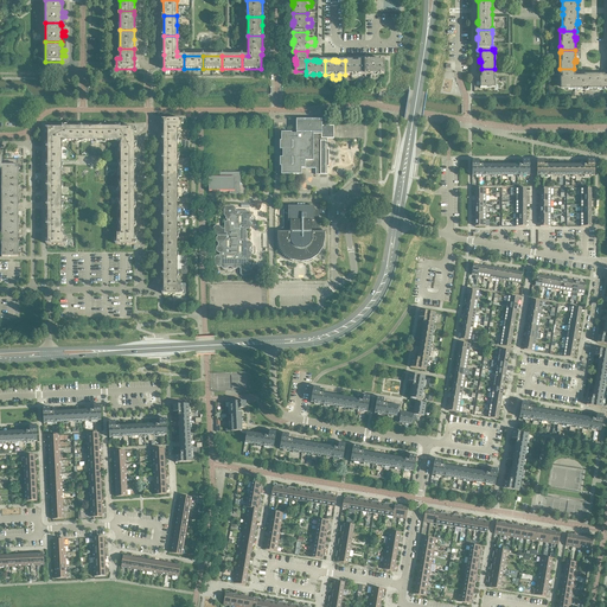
[(364,75),(364,61),(358,61),(358,62),(355,62),(355,59),(352,59),(352,61),(345,61),(345,75),(351,75),(351,78),(355,80),(358,78),(358,75),(364,75)]
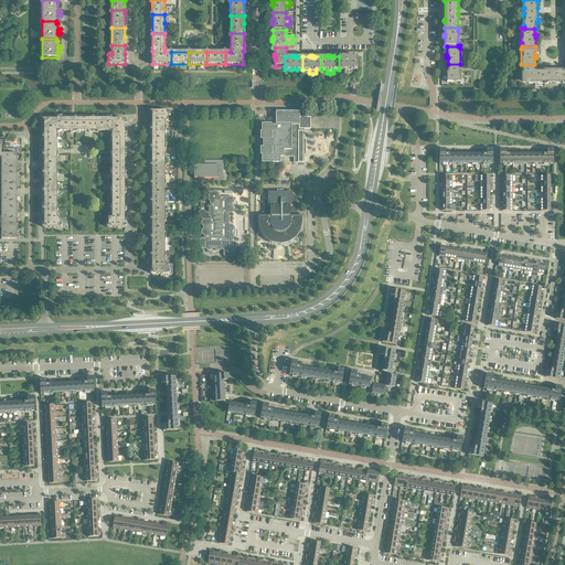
[(358,70),(358,56),(349,56),(349,55),(348,55),(347,55),(345,56),(339,56),(339,70),(344,70),(344,76),(348,77),(351,76),(351,70),(358,70)]
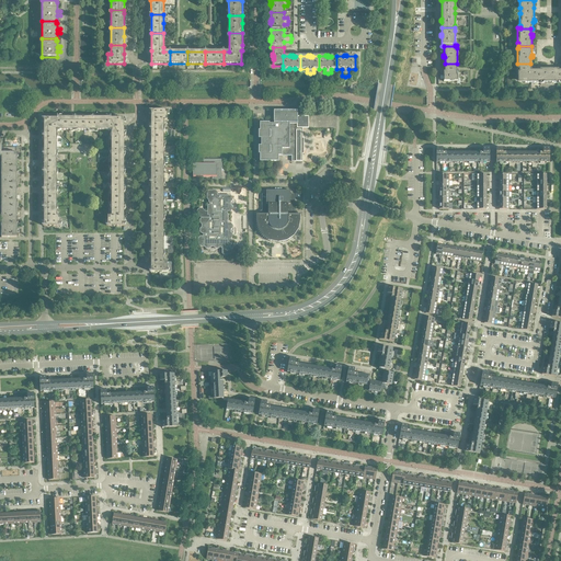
[(457,81),(457,70),(457,64),(445,64),(445,69),(444,69),(444,70),(443,70),(443,71),(443,72),(444,72),(444,81),(457,81)]
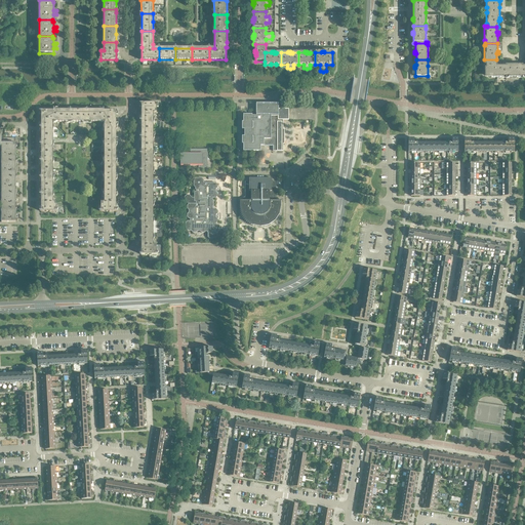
[(497,78),(497,66),(497,65),(496,65),(496,59),(484,59),(484,78),(497,78)]
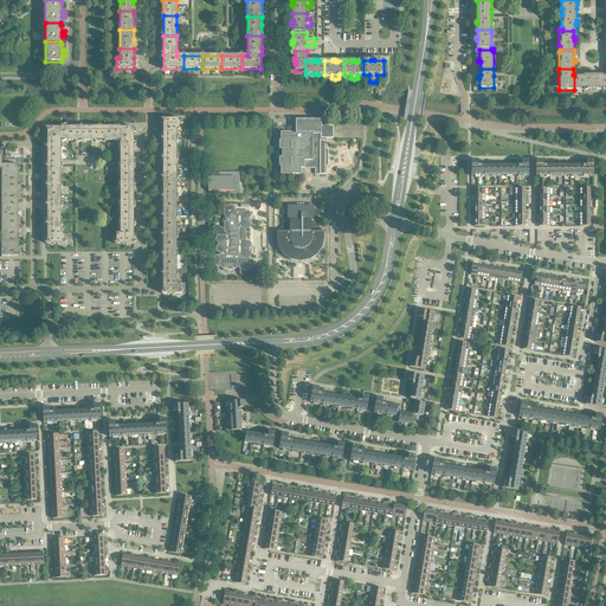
[(605,89),(605,76),(605,75),(605,73),(604,73),(604,75),(603,75),(595,75),(584,75),(582,75),(582,73),(581,73),(581,75),(580,75),(580,76),(574,76),(574,90),(605,89)]
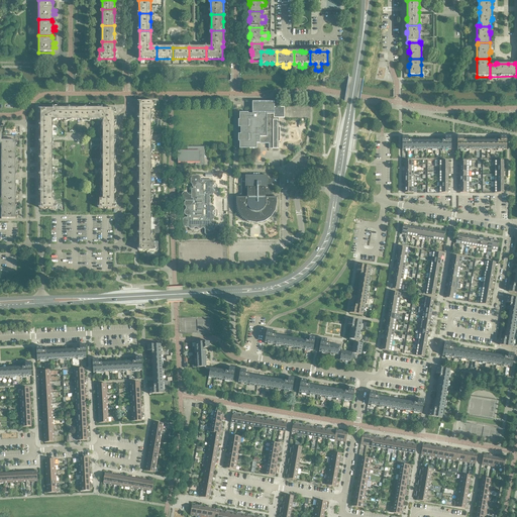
[(154,111),(154,102),(139,102),(139,119),(150,119),(150,111),(154,111)]
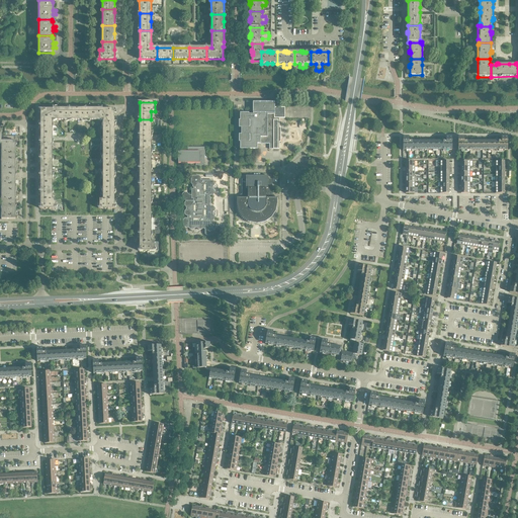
[(279,127),(279,118),(285,118),(285,107),(275,107),(275,105),(275,102),(253,102),(253,114),(249,114),(249,113),(240,113),(240,120),(239,120),(239,127),(241,127),(241,135),(239,135),(239,142),(240,142),(240,149),(257,149),(257,144),(269,144),(269,149),(279,149),(279,142),(280,142),(280,127),(279,127)]
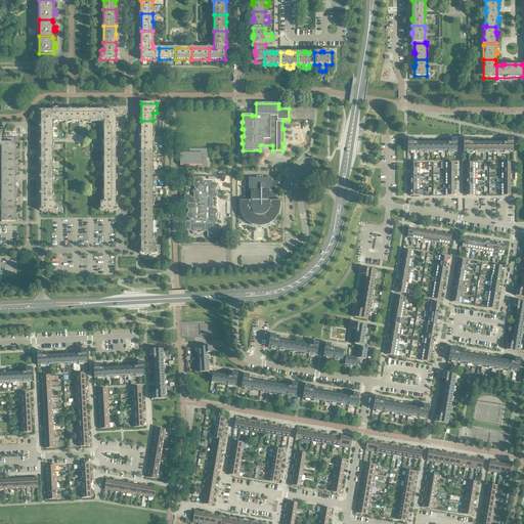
[(70,122),(70,110),(53,110),(53,111),(53,122),(70,122)]
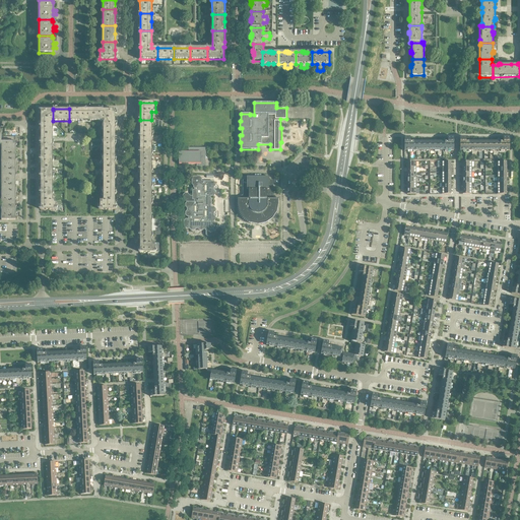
[(86,121),(86,109),(69,109),(69,121),(86,121)]
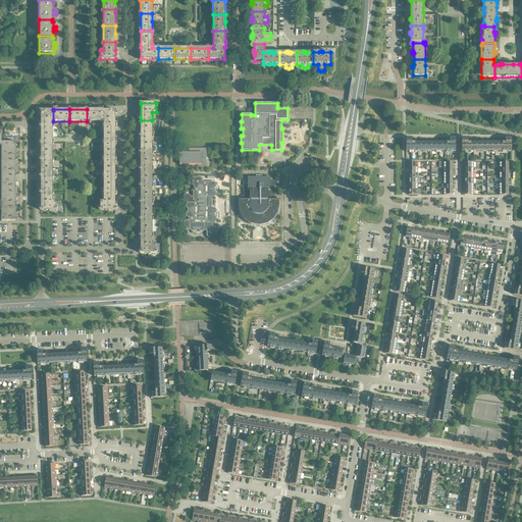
[(103,121),(103,110),(103,109),(87,109),(87,121),(103,121)]
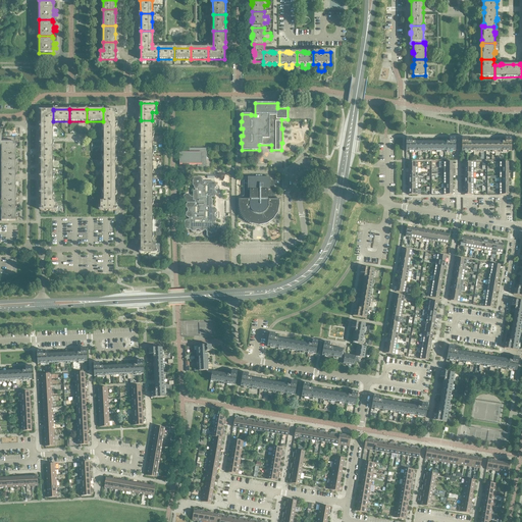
[(53,126),(53,121),(53,110),(41,110),(41,126),(53,126)]
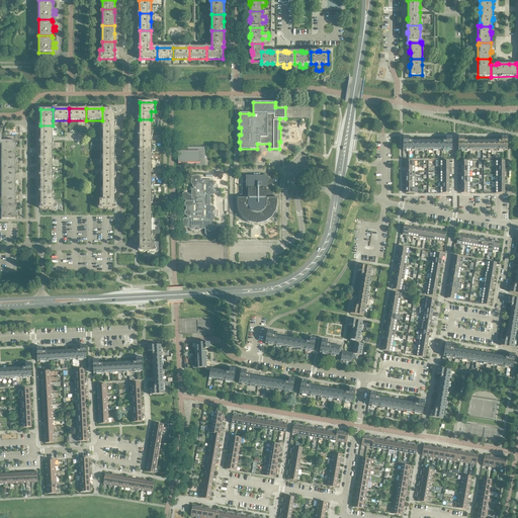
[(114,125),(114,112),(114,109),(102,109),(102,120),(102,125),(114,125)]
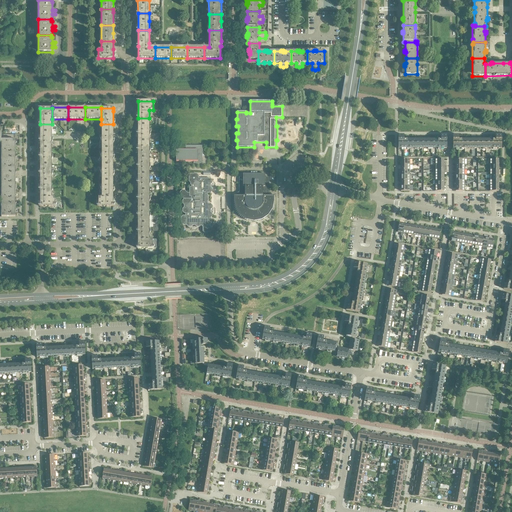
[(149,134),(149,118),(138,118),(138,134),(149,134)]
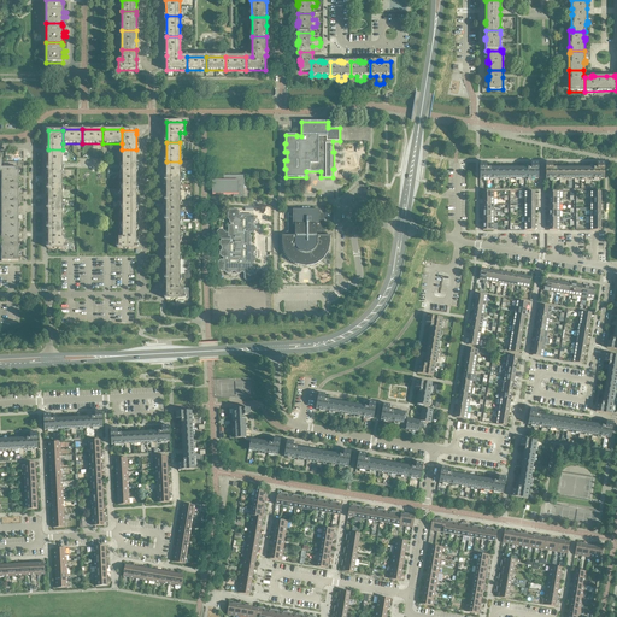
[(64,169),(63,169),(63,165),(63,164),(63,150),(48,150),(48,164),(48,165),(48,169),(47,169),(47,170),(48,170),(48,189),(63,189),(63,170),(64,170),(64,169)]
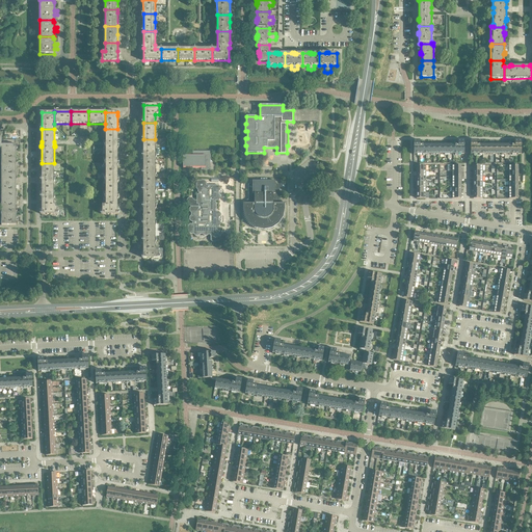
[(117,163),(117,147),(118,147),(118,145),(117,145),(117,142),(117,141),(117,129),(105,129),(105,142),(106,142),(105,145),(105,147),(105,163),(117,163)]
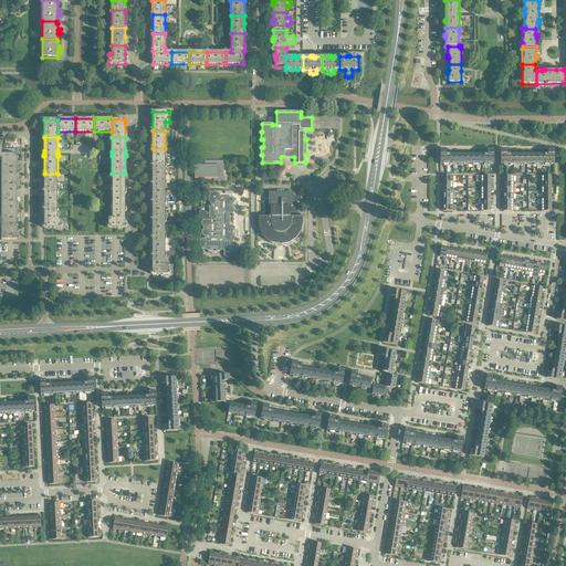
[(165,166),(165,157),(165,148),(153,148),(153,166),(165,166)]
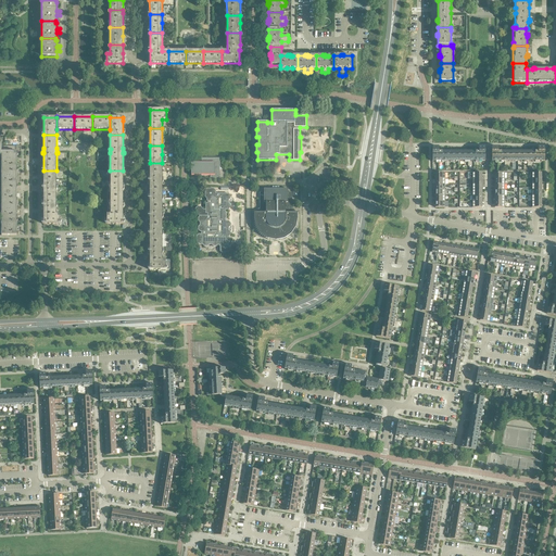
[(16,162),(16,154),(16,152),(21,152),(21,147),(2,147),(1,147),(1,155),(1,168),(16,168),(16,166),(21,166),(21,161),(19,161),(19,162),(16,162)]
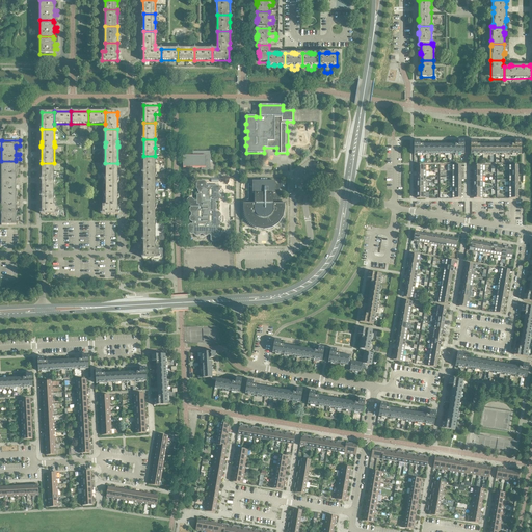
[(463,155),(463,140),(458,140),(458,145),(420,145),(420,140),(414,140),(414,155),(426,155),(426,159),(430,159),(430,155),(448,155),(448,159),(452,159),(452,155),(463,155)]
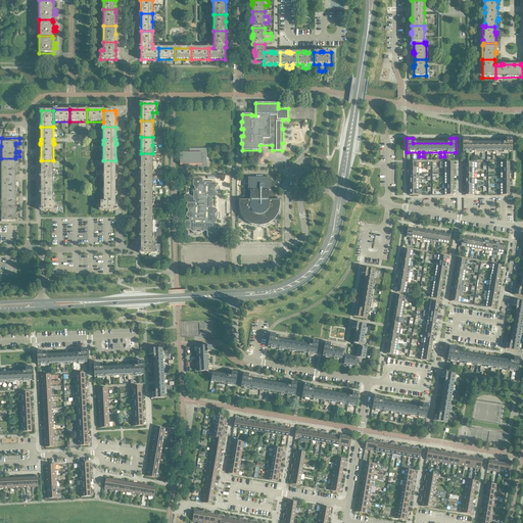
[(512,152),(512,138),(506,138),(506,143),(468,143),(468,138),(463,138),(463,152),(475,152),(475,156),(476,156),(478,156),(478,152),(496,152),(496,156),(500,156),(500,152),(512,152)]
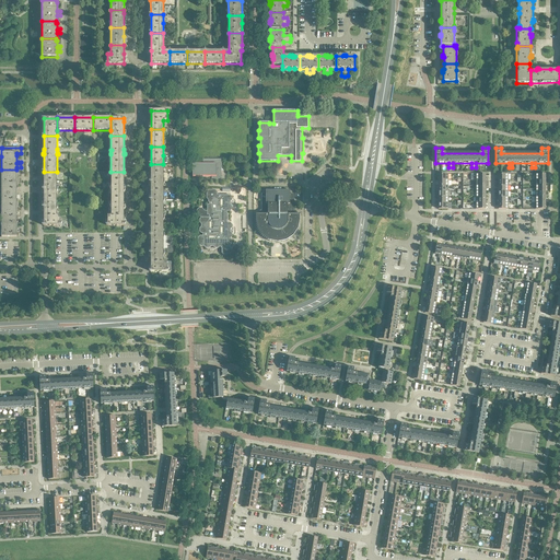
[(222,171),(222,170),(221,168),(221,160),(202,160),(202,163),(193,163),(193,177),(211,177),(211,181),(221,181),(221,172),(222,171)]
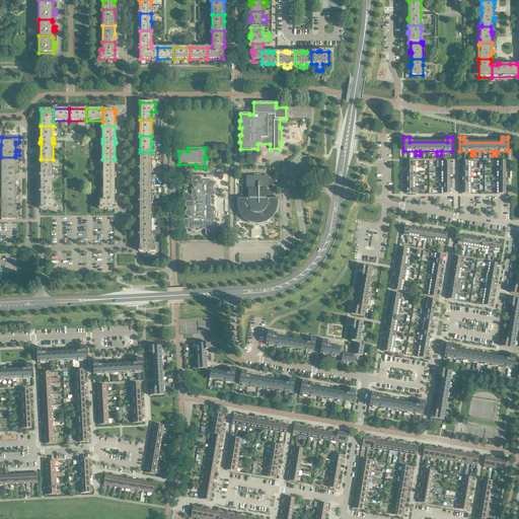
[(151,168),(151,160),(151,152),(140,152),(140,168),(139,168),(139,169),(140,169),(141,169),(150,169),(151,169),(152,169),(152,168),(151,168)]
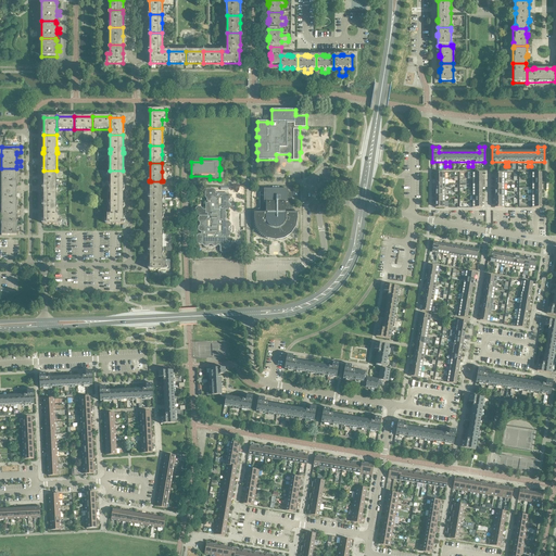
[(16,188),(16,185),(16,182),(21,182),(21,177),(19,177),(19,178),(16,178),(16,171),(16,168),(1,168),(1,188),(1,202),(16,202),(16,201),(16,199),(21,199),(21,194),(19,194),(16,194),(16,188)]
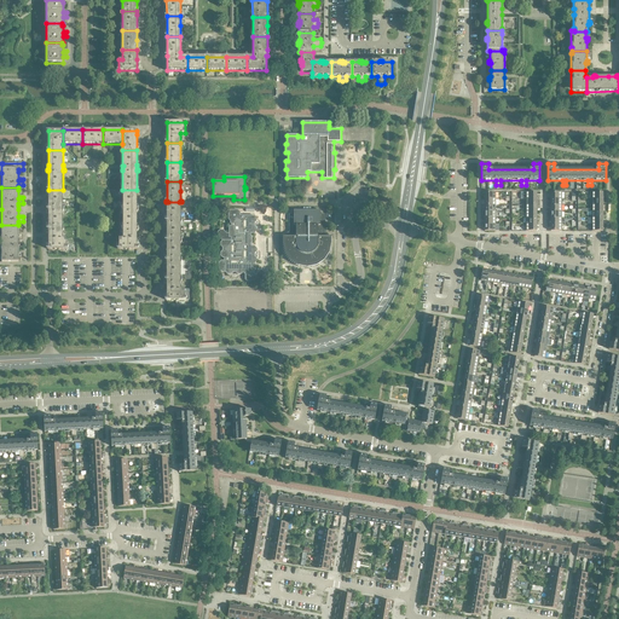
[(63,209),(63,190),(48,190),(48,209),(63,209)]
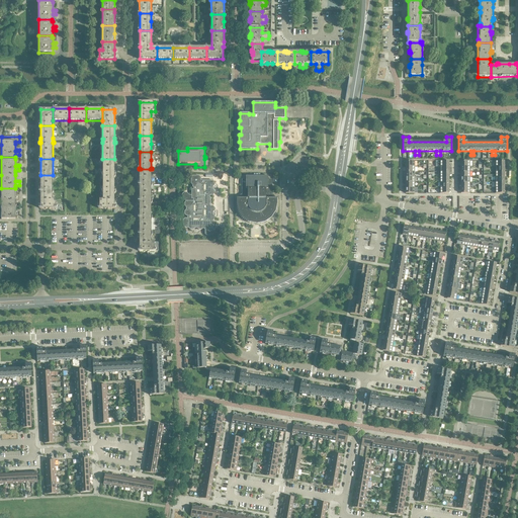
[(114,175),(114,162),(114,159),(102,159),(102,175),(114,175)]
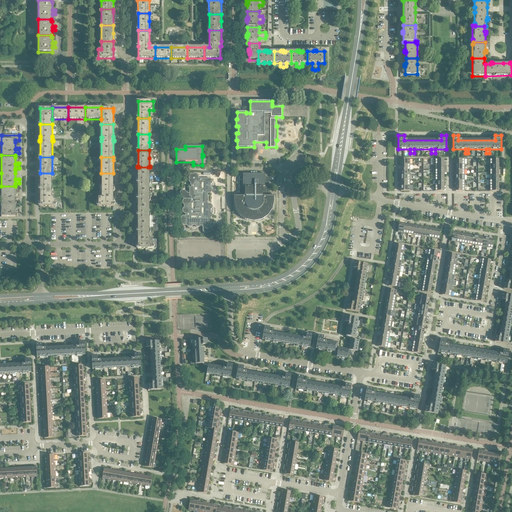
[(149,183),(149,172),(149,167),(148,167),(139,167),(138,167),(138,170),(138,183),(149,183)]
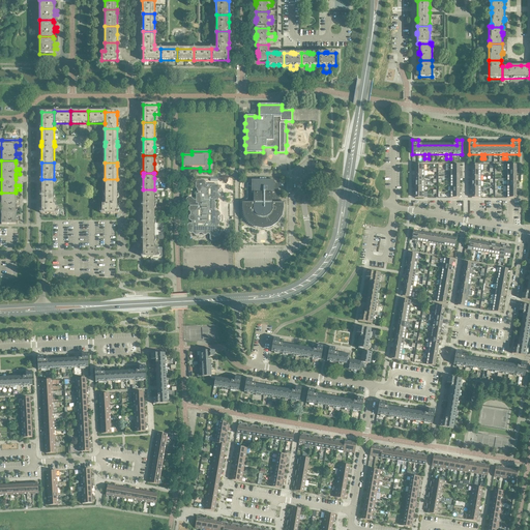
[(54,196),(54,187),(54,179),(41,179),(41,196),(54,196)]
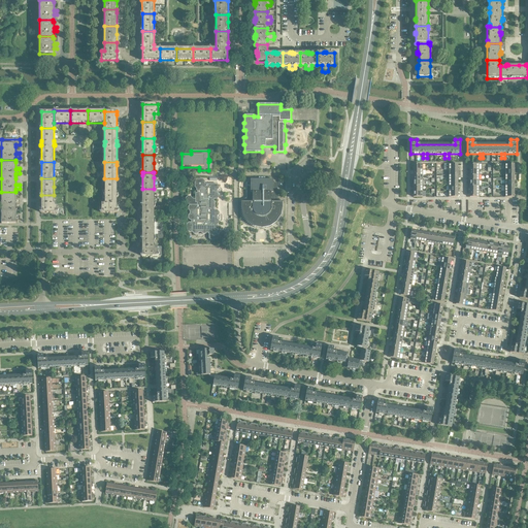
[(117,195),(117,187),(117,178),(104,178),(104,195),(117,195)]
